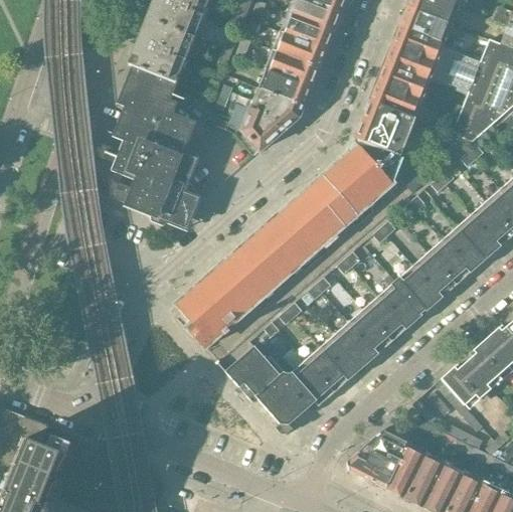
[(192,36),(201,13),(168,0),(154,0),(147,18),(192,36)]
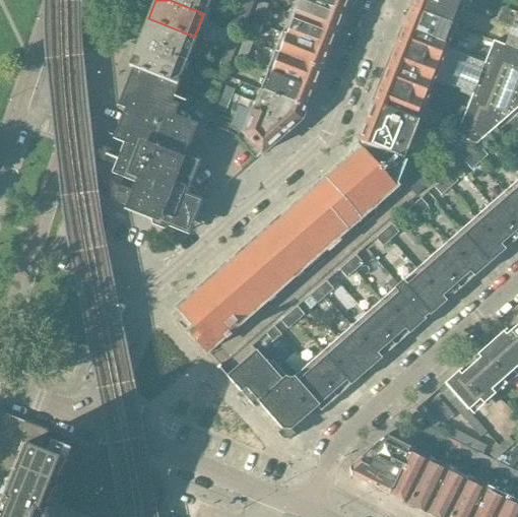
[(170,0),(203,13),(208,0),(170,0)]
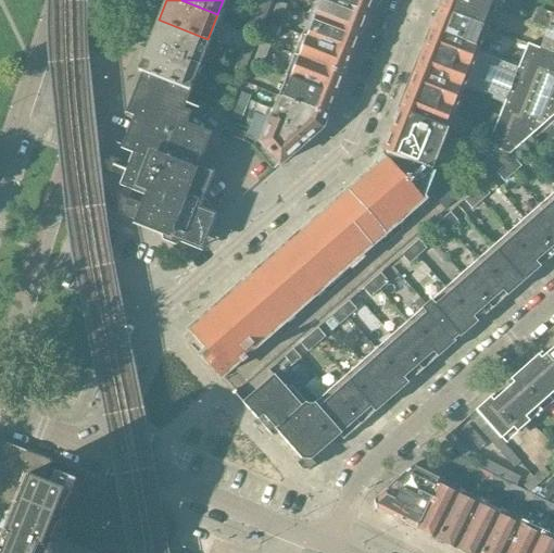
[(367,14),(331,0),(316,0),(311,14),(360,34),(367,14)]
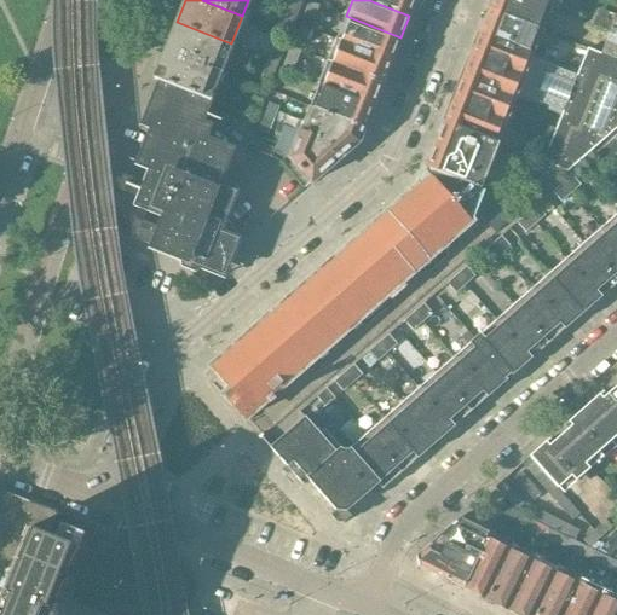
[(369,0),(409,16),(415,0),(369,0)]
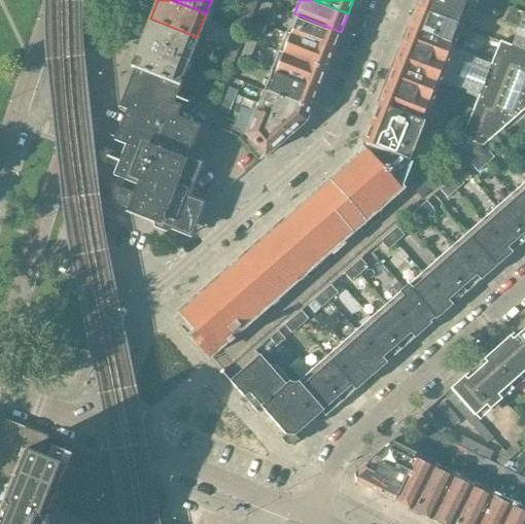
[(469,6),(454,0),(419,0),(417,5),(462,24),(469,6)]
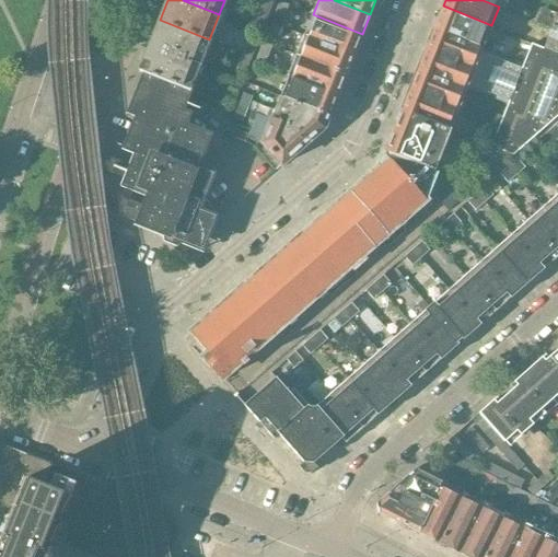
[(289,6),(280,1),(276,11),(286,14),(289,6)]
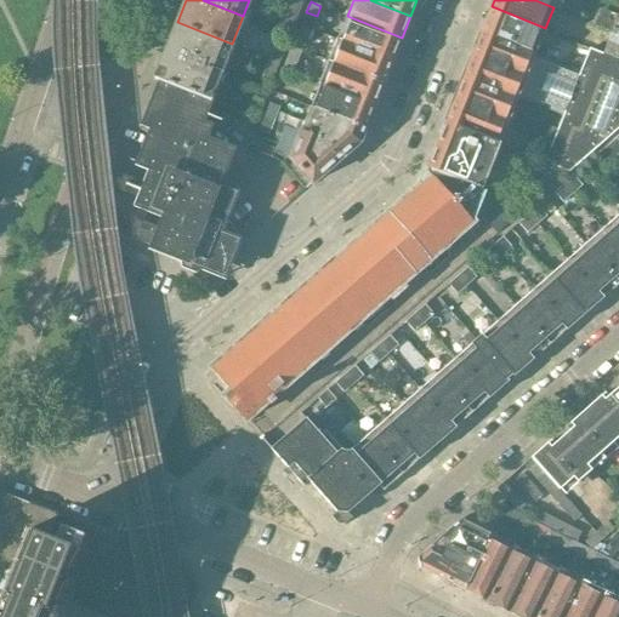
[(301,9),(291,5),(284,22),(295,26),(301,9)]
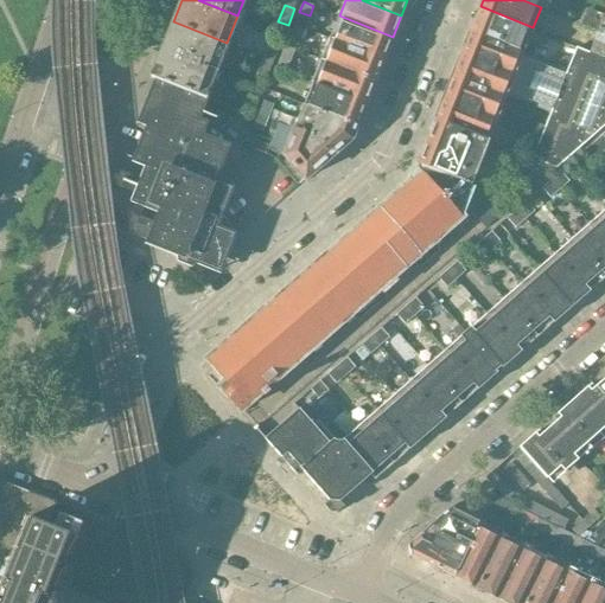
[(523,51),(533,27),(481,6),(471,31),(523,51)]
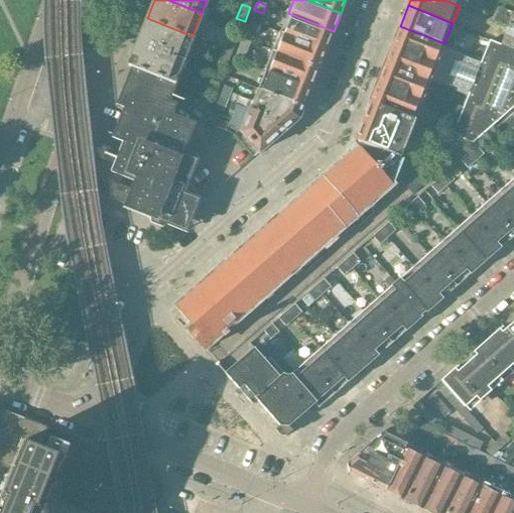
[(507,6),(501,21),(510,24),(513,16),(513,9),(507,6)]
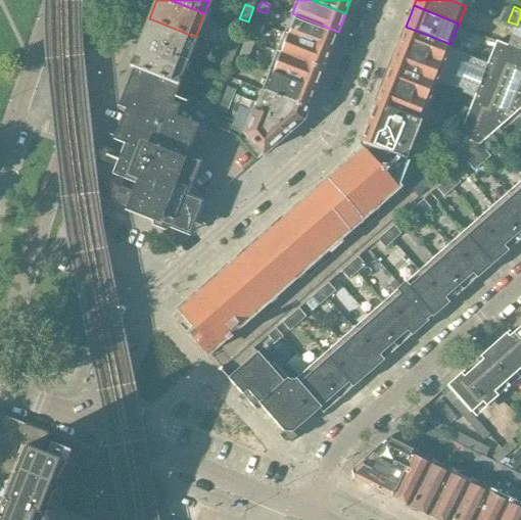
[(338,32),(292,13),(285,32),(331,50),(338,32)]
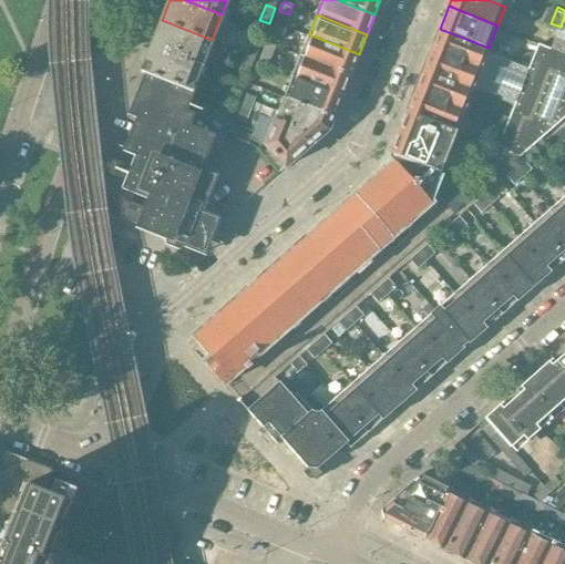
[(564,18),(561,27),(553,47),(564,51),(564,18)]
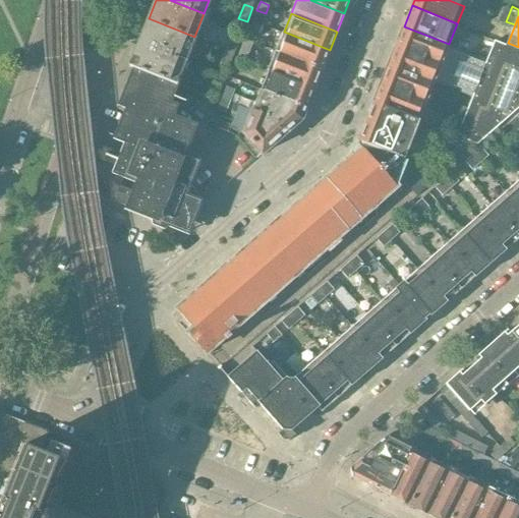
[(185,59),(194,37),(149,18),(139,41),(185,59)]
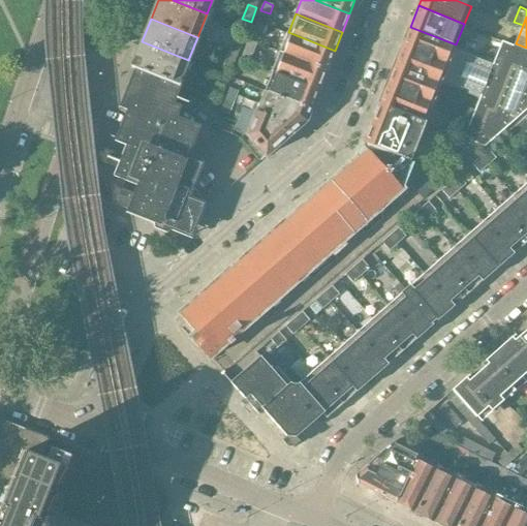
[(258,36),(264,23),(264,22),(257,20),(252,34),(258,36)]
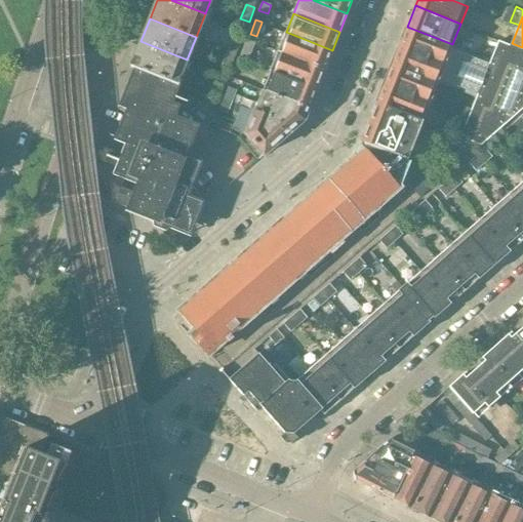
[(439,81),(452,44),(407,27),(393,64),(439,81)]
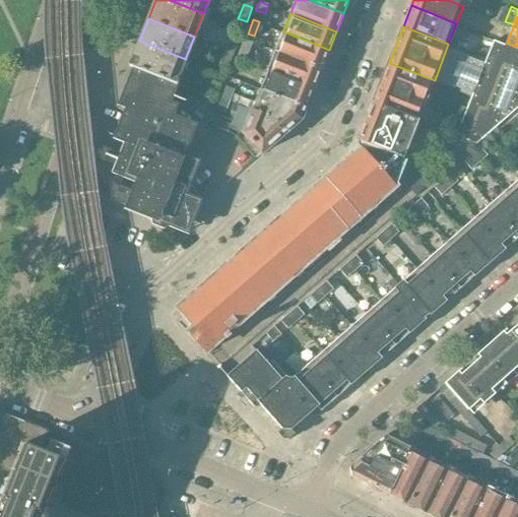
[(321,70),(329,50),(283,31),(275,52),(321,70)]
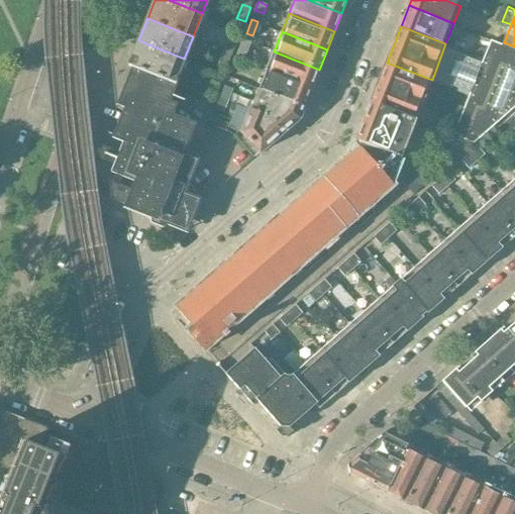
[(233,52),(239,36),(231,32),(225,48),(233,52)]
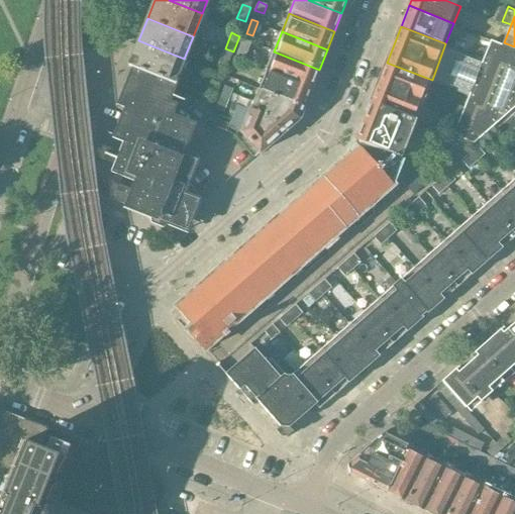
[(475,141),(514,105),(514,46),(504,42),(492,38),(484,59),(470,95),(466,106),(461,114),(461,117),(458,124),(454,133),(475,141)]
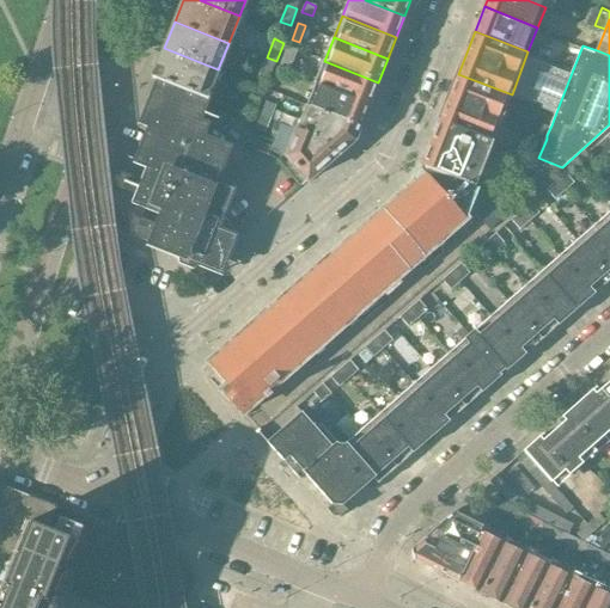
[(288,69),(296,50),(288,47),(281,67),(288,69)]
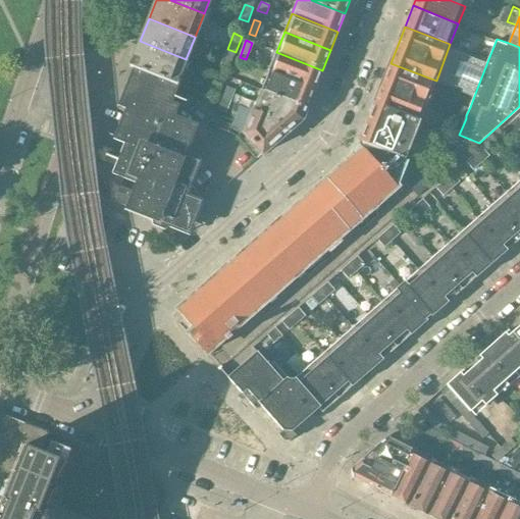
[(461,40),(458,48),(466,51),(469,43),(461,40)]
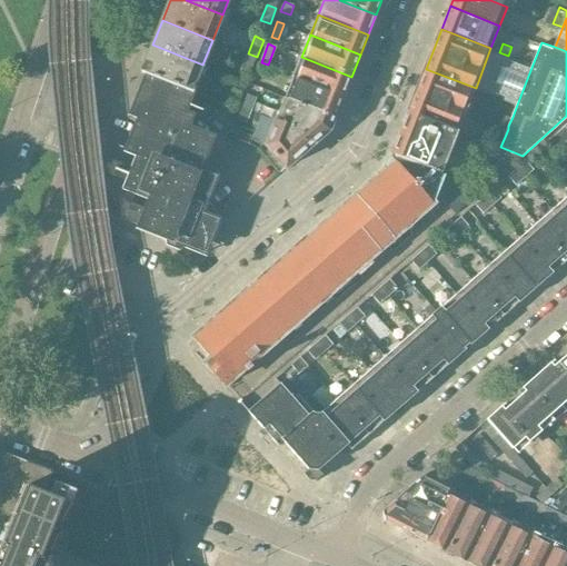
[(192,89),(202,65),(152,45),(142,70),(146,71),(155,75),(186,86),(192,89)]
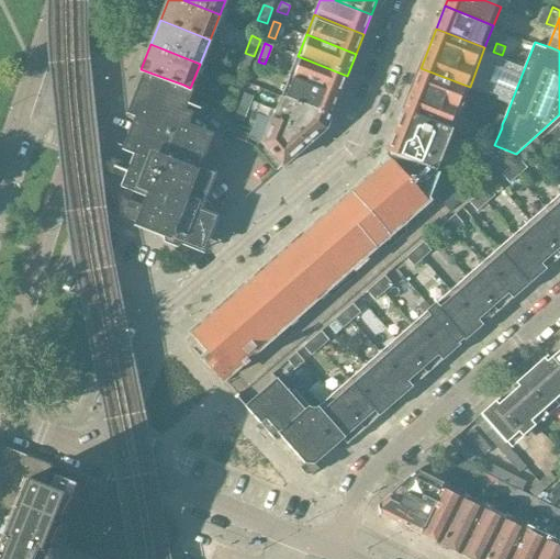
[(511,103),(526,64),(502,55),(493,52),(484,47),(470,87),(501,99),(511,103)]
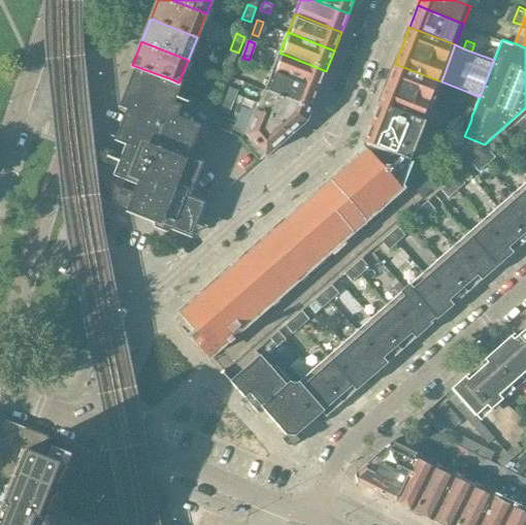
[(232,68),(238,53),(230,50),(222,46),(217,62),(232,68)]
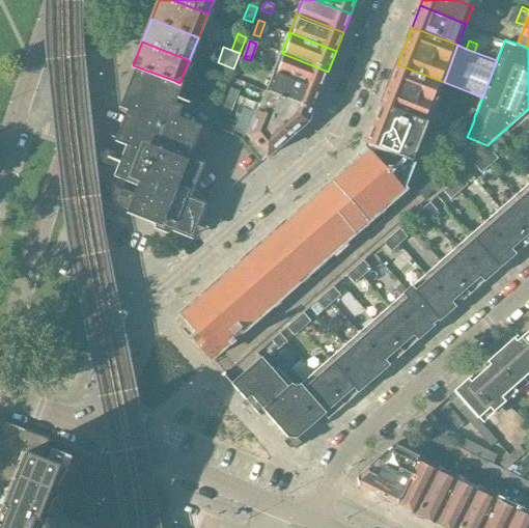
[(319,91),(328,72),(281,53),(273,73),(319,91)]
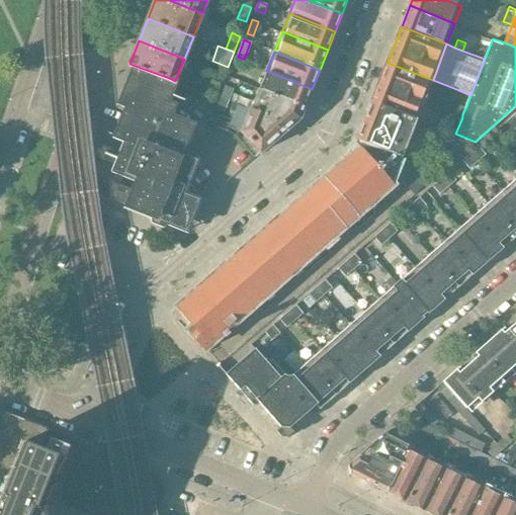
[(425,100),(433,80),(388,63),(379,82),(425,100)]
